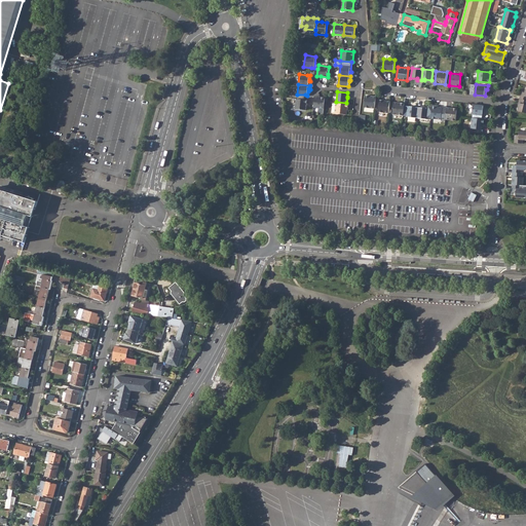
[(364,107),(374,108),(375,97),(365,95),(364,107)]
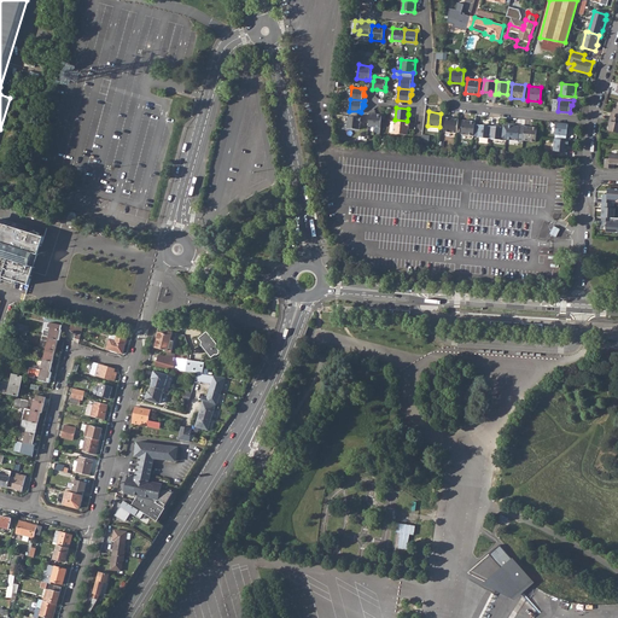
[(368,126),(380,127),(382,118),(383,115),(374,114),(371,114),(369,121),(368,126)]
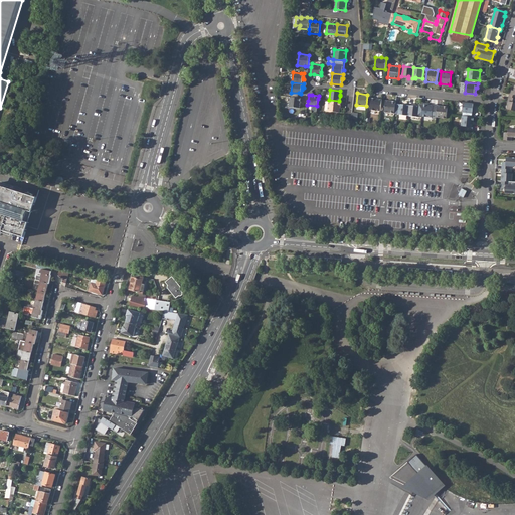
[(290,106),(300,107),(301,101),(301,98),(291,96),(290,106)]
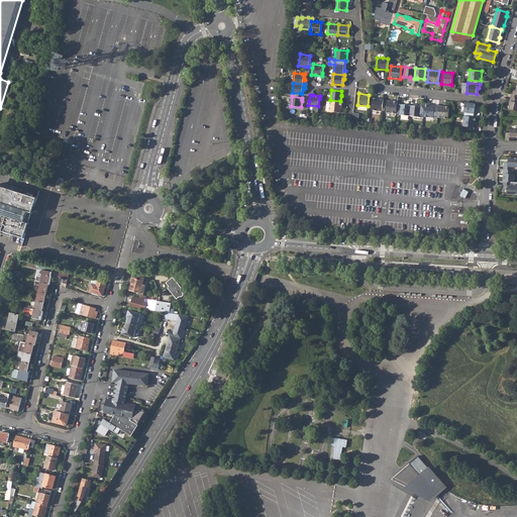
[(372,109),(382,111),(383,99),(373,98),(372,109)]
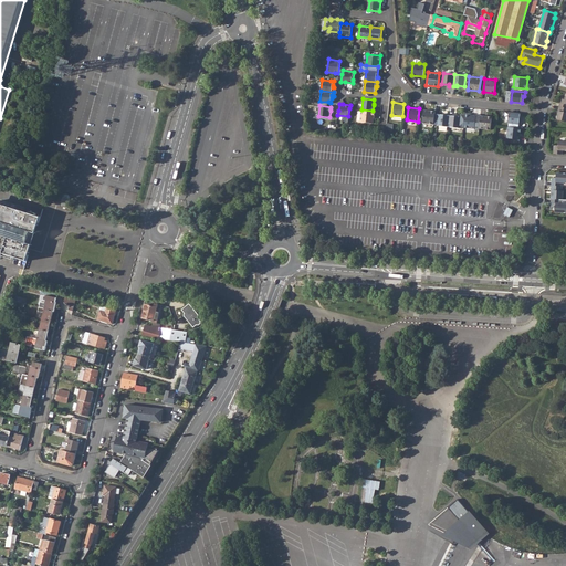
[(360,122),(373,123),(374,116),(374,111),(373,111),(362,109),(360,122)]
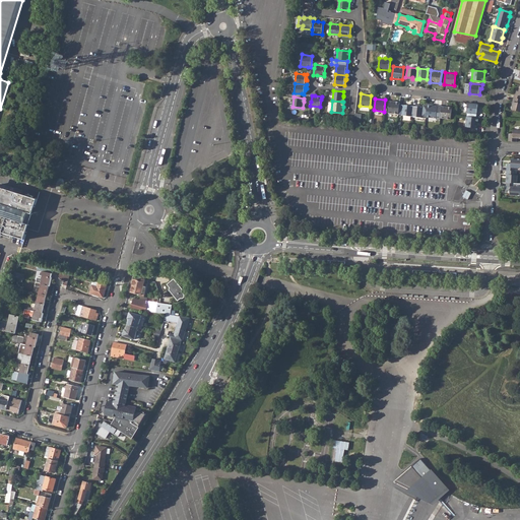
[(387,112),(398,114),(399,102),(389,101),(387,112)]
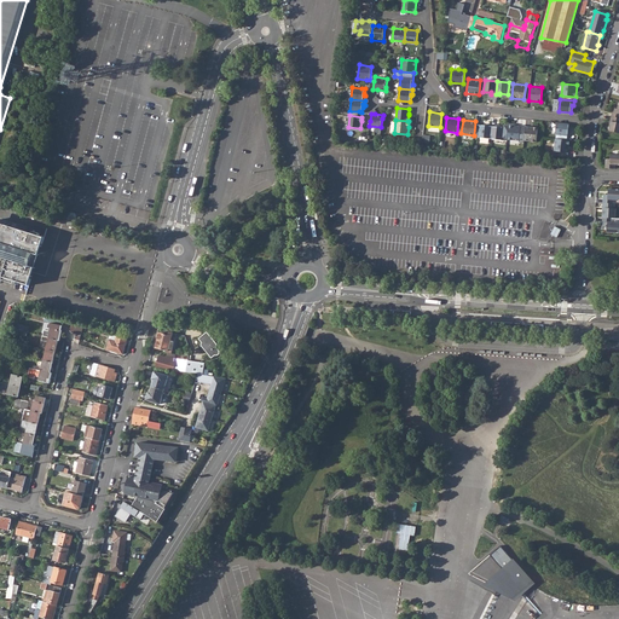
[(556,134),(571,136),(571,132),(568,132),(570,123),(557,122),(556,134)]
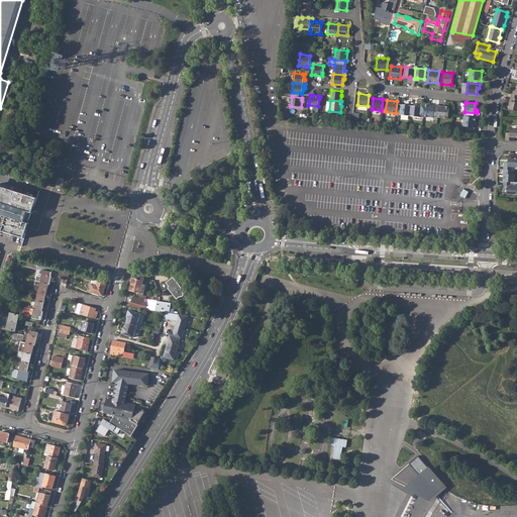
[(399,115),(409,116),(410,103),(407,103),(407,104),(401,104),(399,115)]
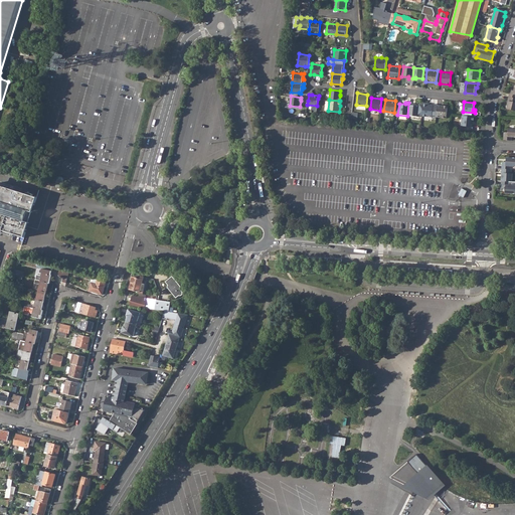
[(407,116),(417,117),(418,106),(412,105),(412,104),(408,103),(407,116)]
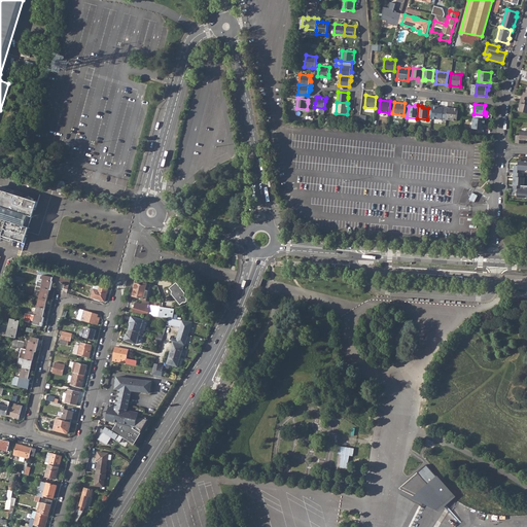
[(444,107),(432,106),(431,118),(442,119),(442,120),(446,120),(446,119),(447,107),(447,106),(444,106),(444,107)]
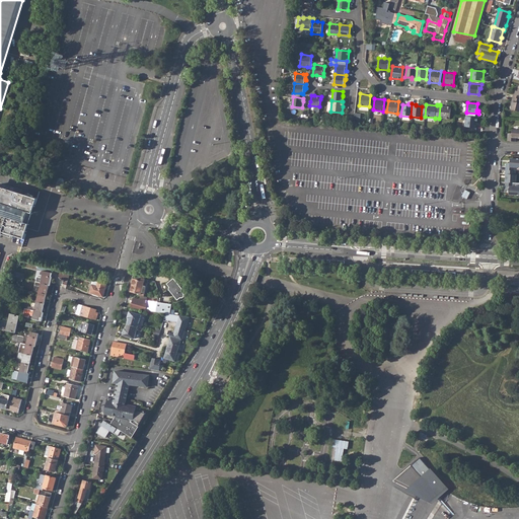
[(439,118),(450,119),(451,106),(440,105),(439,118)]
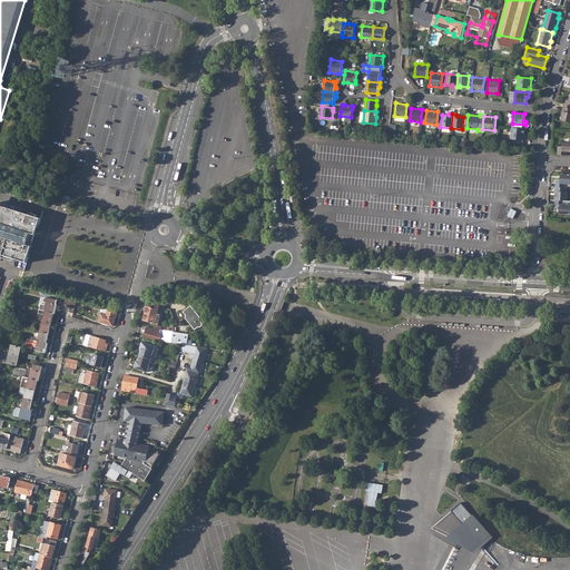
[(511,139),(523,140),(524,129),(512,128),(511,139)]
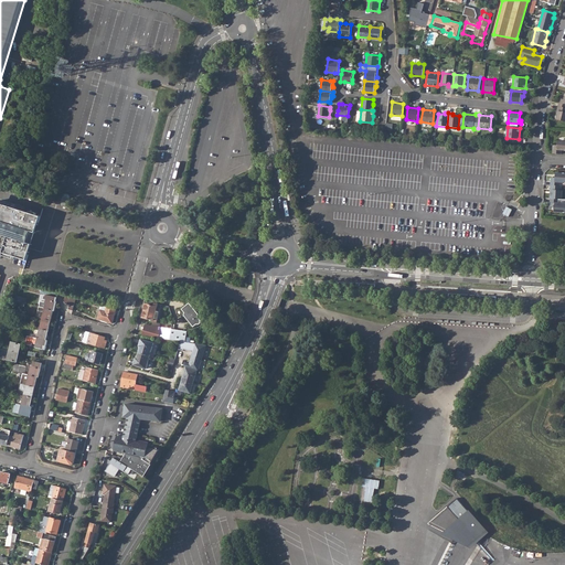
[(561,150),(564,150),(564,141),(557,141),(557,146),(553,145),(553,153),(561,153),(561,150)]
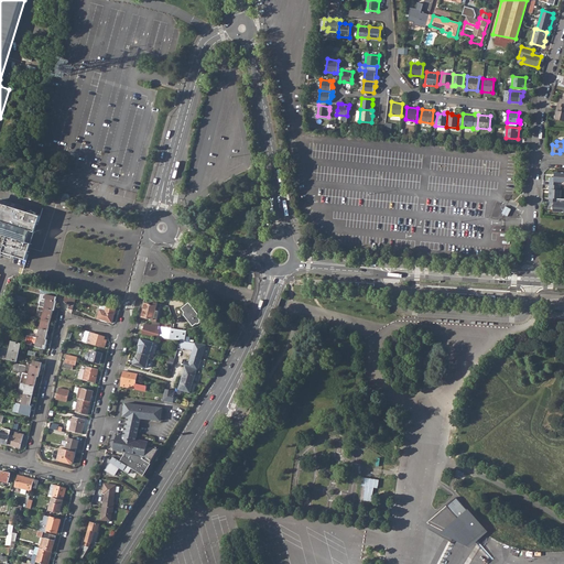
[(550,177),(550,185),(557,186),(559,182),(563,182),(563,173),(555,172),(554,177),(550,177)]
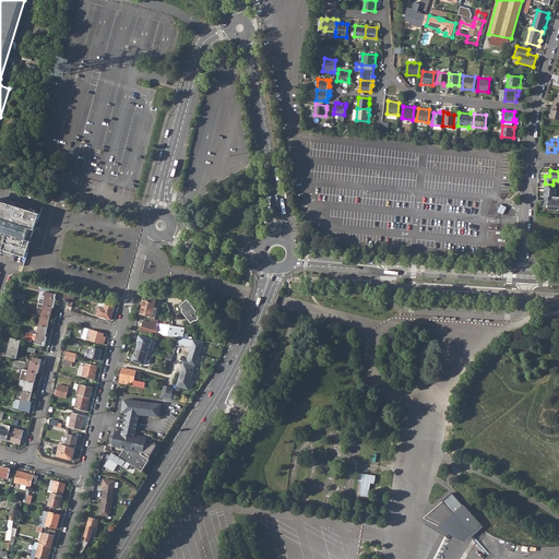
[(545,188),(545,197),(554,197),(556,198),(556,189),(555,189),(555,185),(552,185),(545,183),(545,188)]
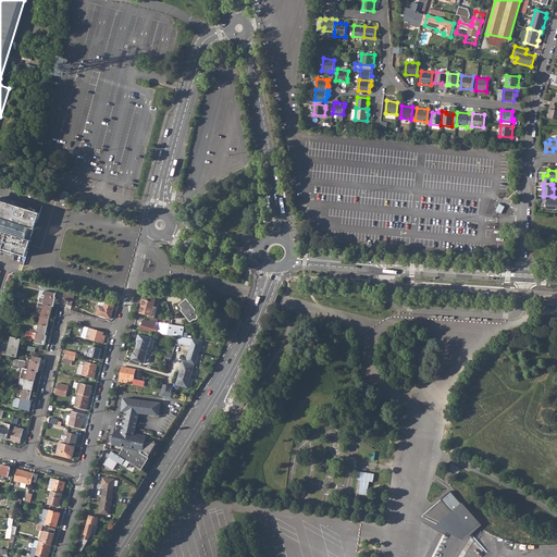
[(556,200),(551,200),(552,196),(543,196),(542,205),(546,205),(546,209),(556,209),(556,200)]
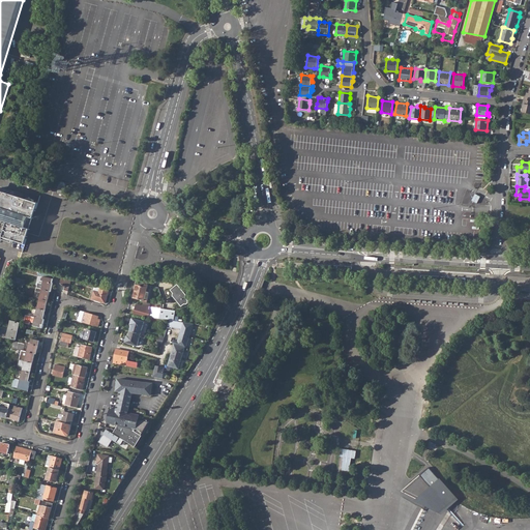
[(0,190),(0,236),(3,237),(3,239),(5,240),(12,243),(13,241),(25,244),(32,222),(38,203),(34,202),(34,201),(33,200),(29,199),(27,200),(0,190)]
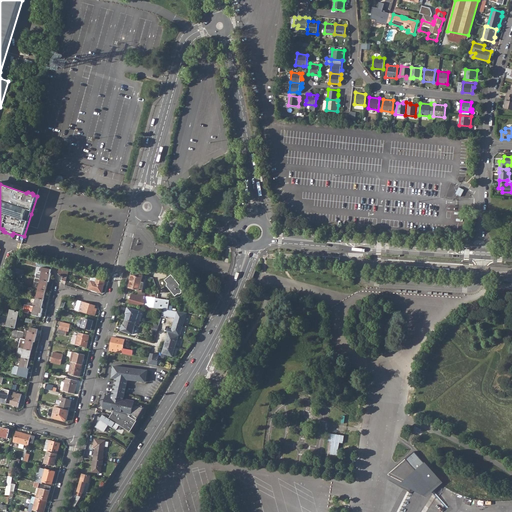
[(464,190),(459,187),(455,193),(461,196),(464,190)]
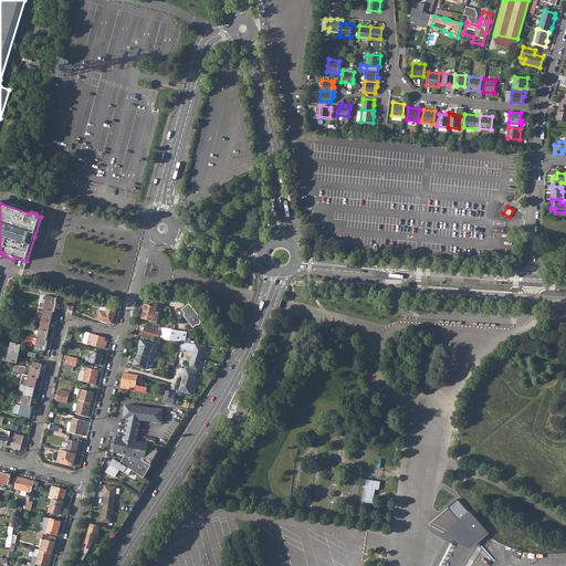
[(55,312),(58,303),(56,302),(58,299),(46,295),(45,303),(46,303),(45,308),(54,311),(55,312)]
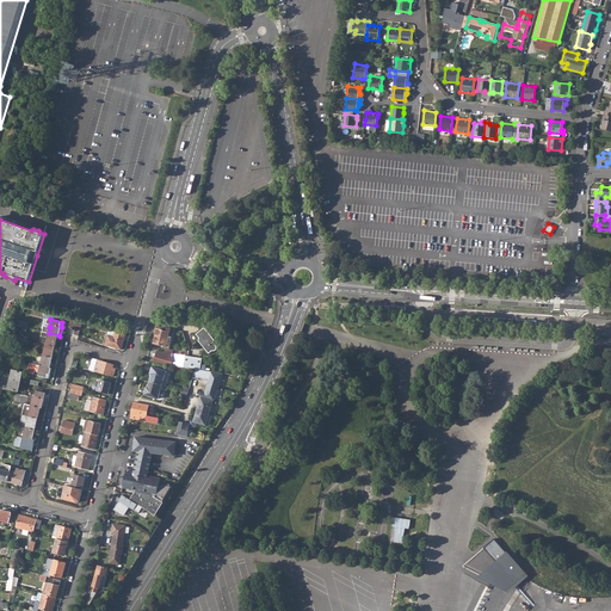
[(79,337),(82,323),(69,319),(68,323),(72,329),(75,331),(74,335),(79,337)]
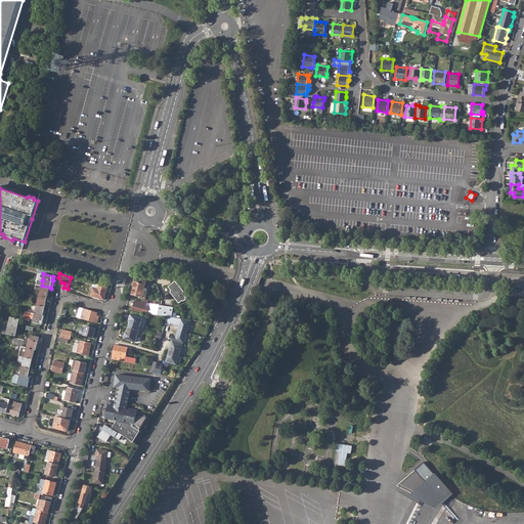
[(134,281),(134,284),(131,294),(142,297),(141,302),(145,303),(147,303),(147,300),(145,300),(147,287),(145,287),(146,281),(142,280),(141,284),(134,281)]
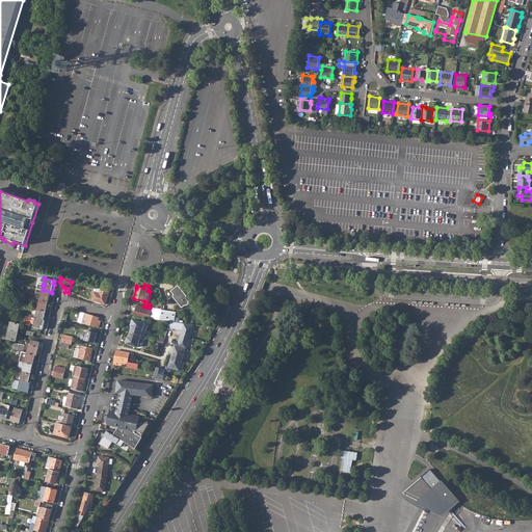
[(174,295),(173,297),(181,308),(184,306),(186,306),(187,304),(188,302),(185,298),(186,296),(178,286),(170,291),(174,295)]
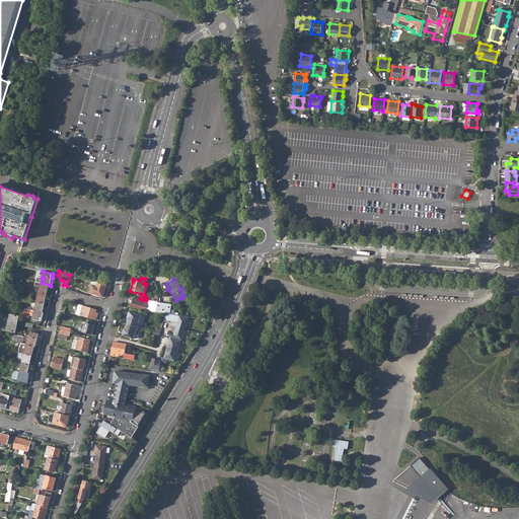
[(90,293),(103,297),(107,284),(93,281),(90,293)]
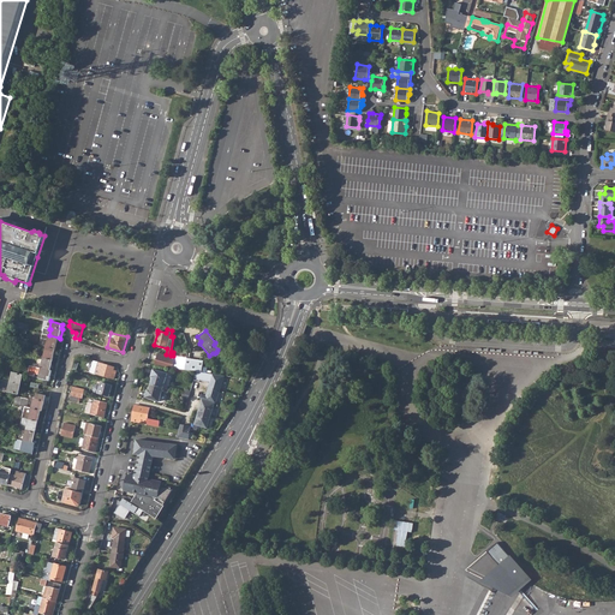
[(55,348),(59,338),(49,335),(45,334),(43,334),(42,338),(48,340),(47,346),(55,348)]
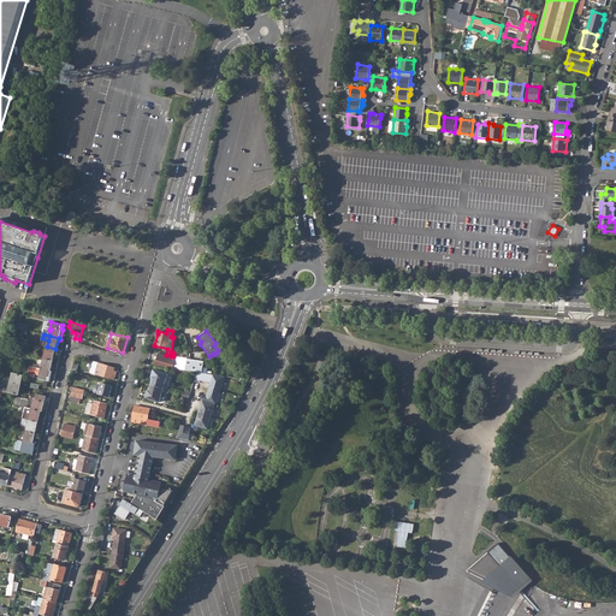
[(45,359),(53,361),(55,349),(47,347),(45,359)]
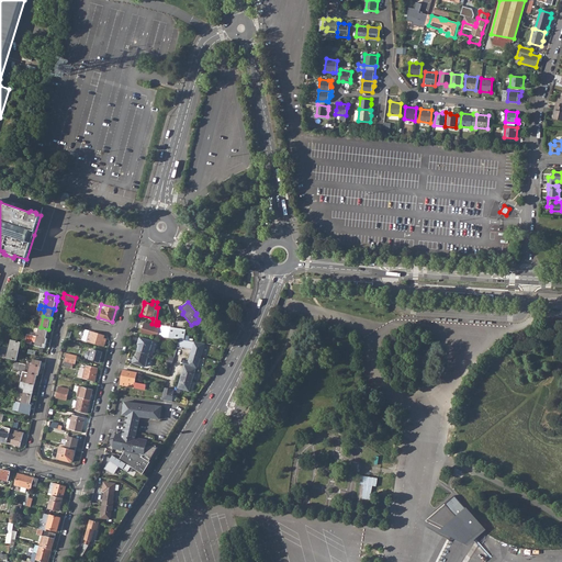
[(152,324),(144,323),(142,328),(155,332),(156,325),(152,324)]
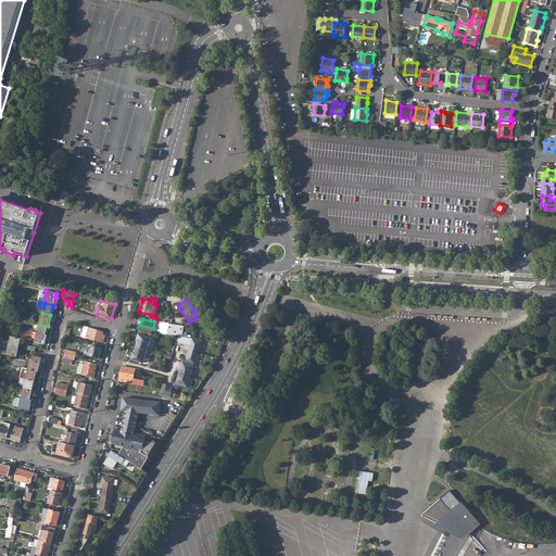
[(156,321),(154,321),(153,328),(156,329),(156,332),(165,335),(167,324),(164,323),(156,321)]
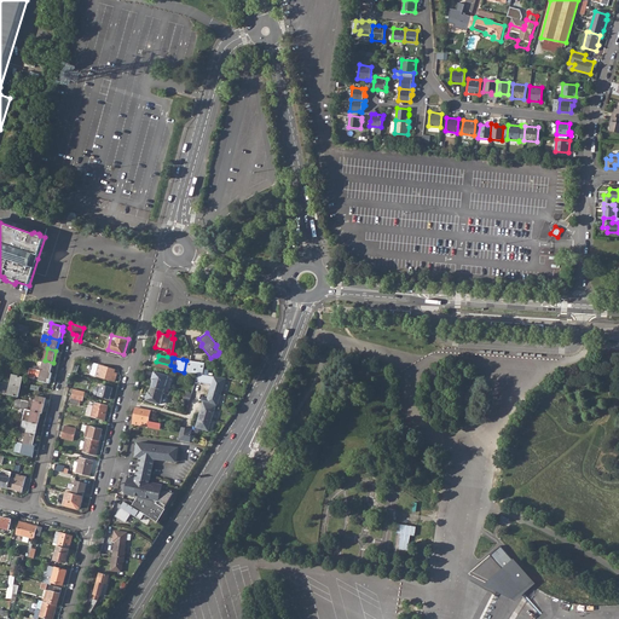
[(41,371),(51,374),(53,363),(45,360),(41,371)]
